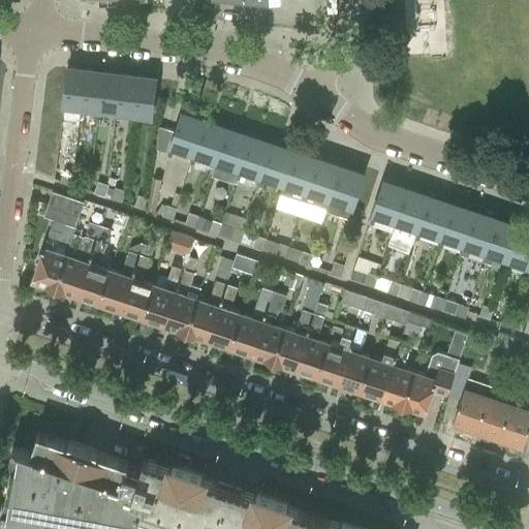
[(66,71),(62,103),(66,103),(80,105),(84,71),(66,69),(66,71)]
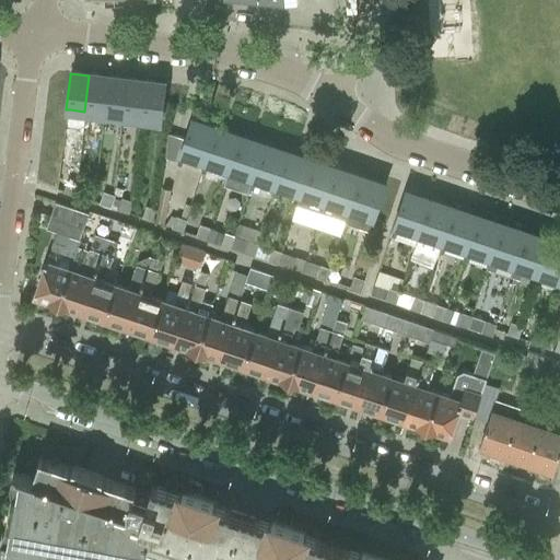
[(107,78),(89,76),(84,112),(103,114),(107,78)]
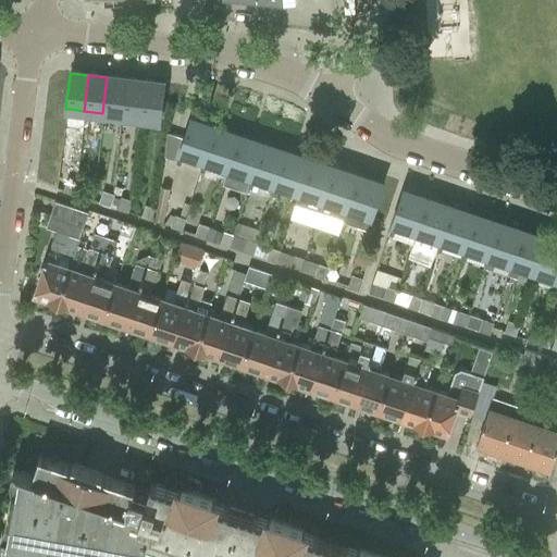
[(125,79),(107,77),(102,113),(121,115),(125,79)]
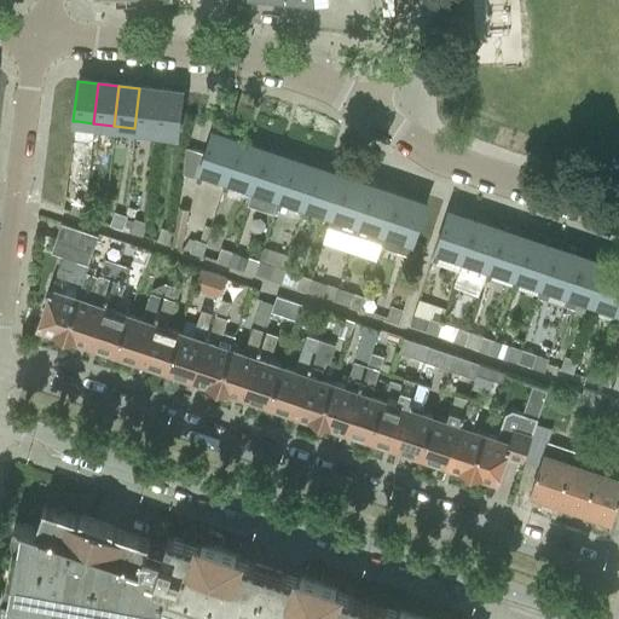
[(161,91),(139,88),(134,128),(155,131),(161,91)]
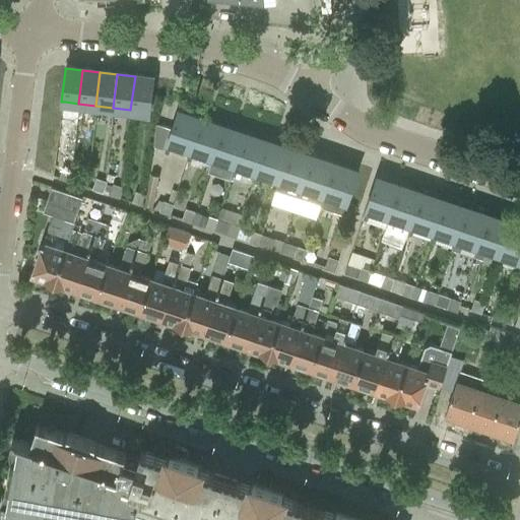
[(152,78),(135,76),(130,110),(148,112),(152,78)]
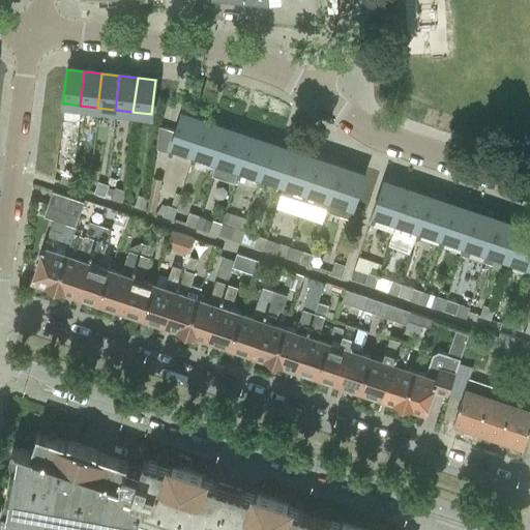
[(158,126),(155,150),(168,153),(170,148),(192,155),(204,119),(181,112),(176,127),(174,131),(158,126)]
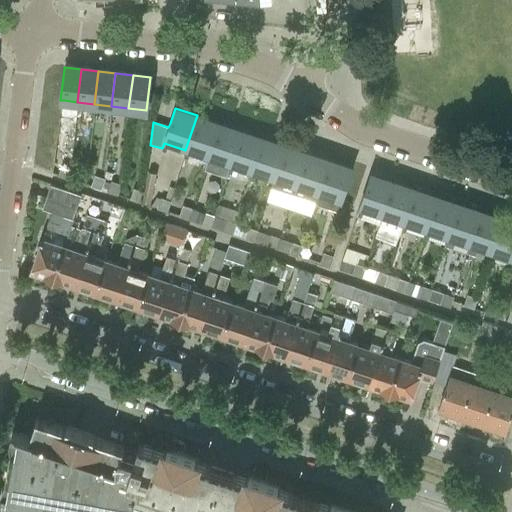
[(185,150),(207,158),(219,123),(197,115),(185,150)]
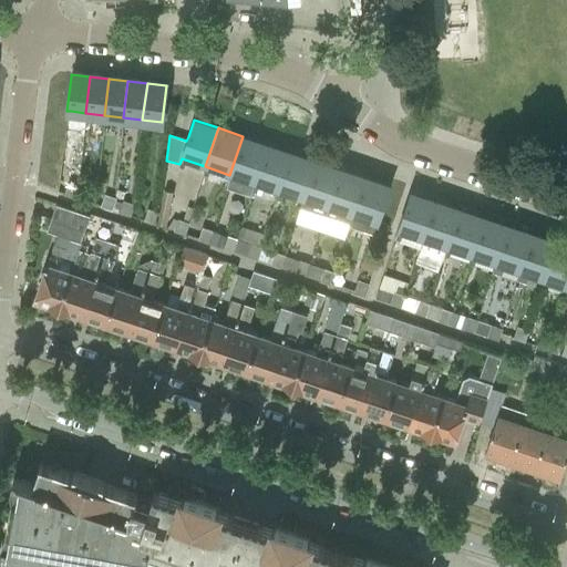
[(229,175),(225,187),(250,196),(254,183),(267,144),(243,136),(229,175)]
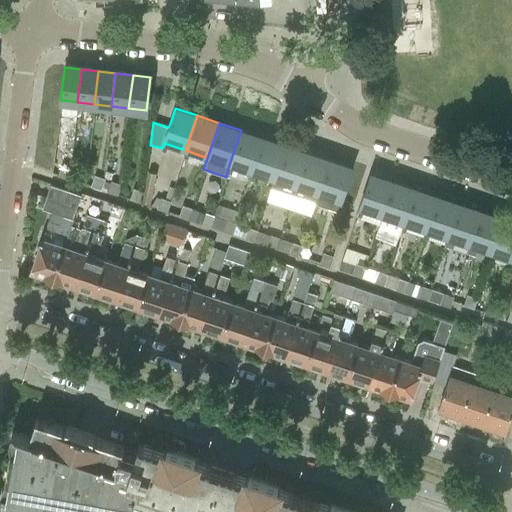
[(229,165),(251,173),(263,138),(241,130),(229,165)]
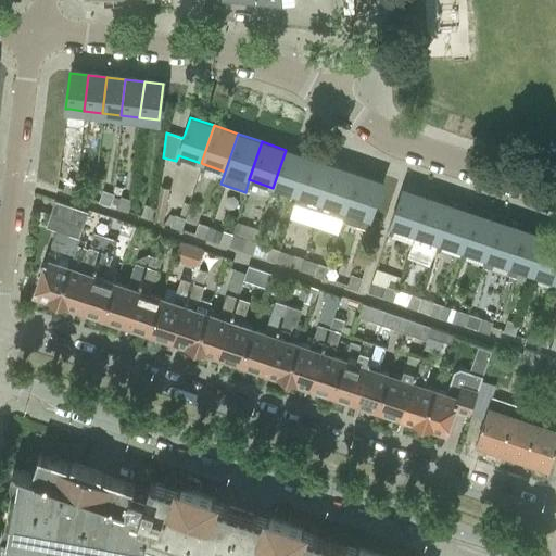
[(273,188),(297,196),(310,158),(286,150),(273,188)]
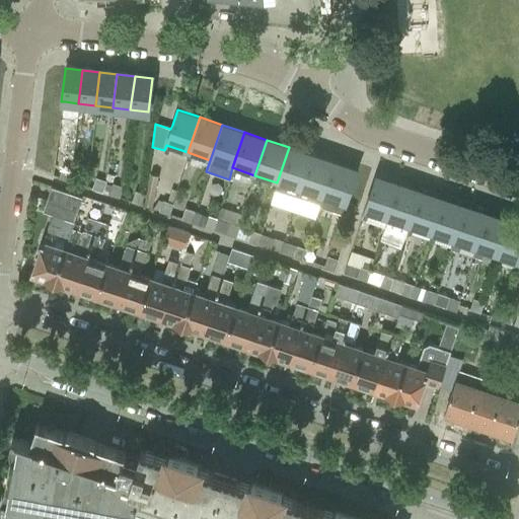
[(274,192),(296,200),(311,154),(289,147),(277,182),(274,192)]
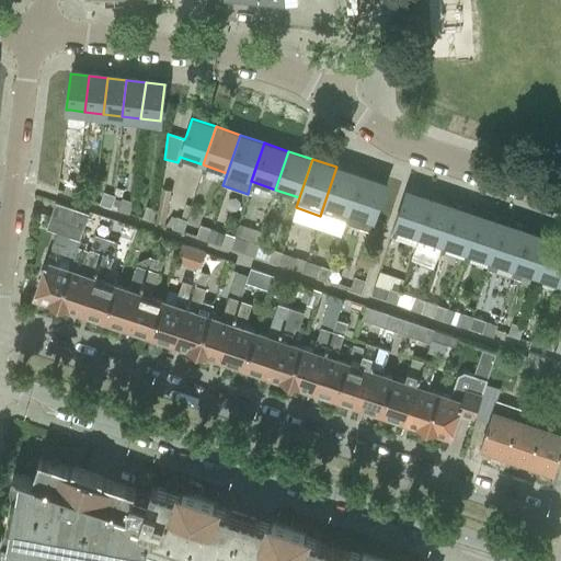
[(336,167),(320,216),(344,224),(347,214),(361,175),(336,167)]
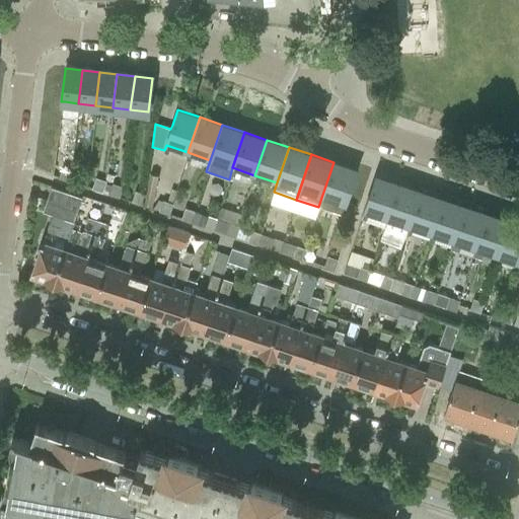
[(356,169),(334,162),(321,198),(345,205),(356,169)]
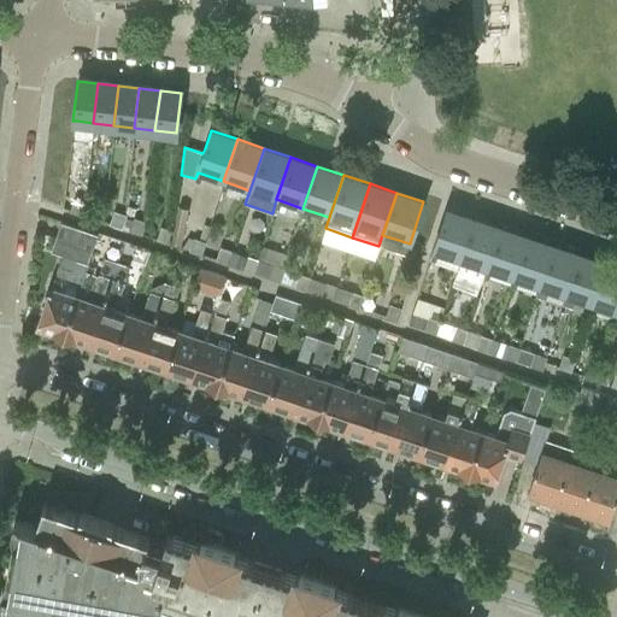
[(74,198),(69,212),(82,217),(87,203),(74,198)]
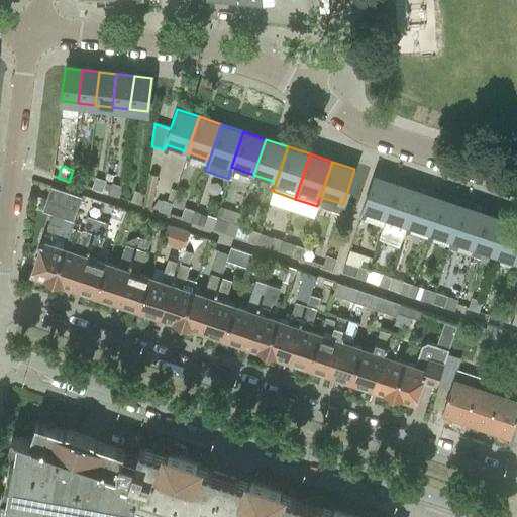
[(79,172),(75,184),(85,188),(89,176),(79,172)]
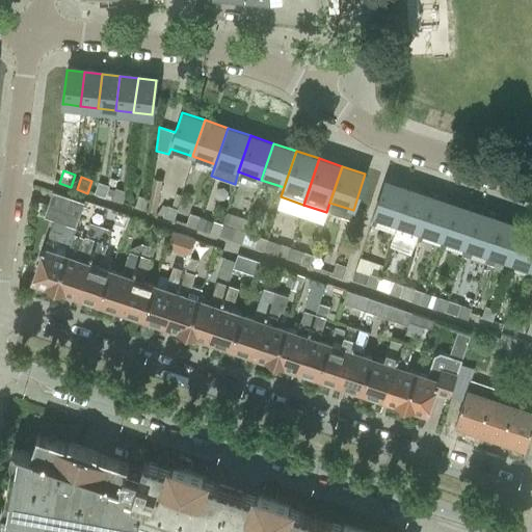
[(153,179),(147,211),(156,212),(162,181),(153,179)]
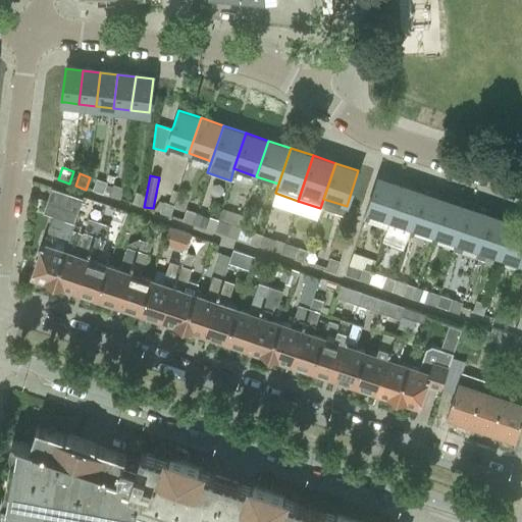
[(370,214),(388,220),(400,185),(377,177),(366,213),(370,214)]
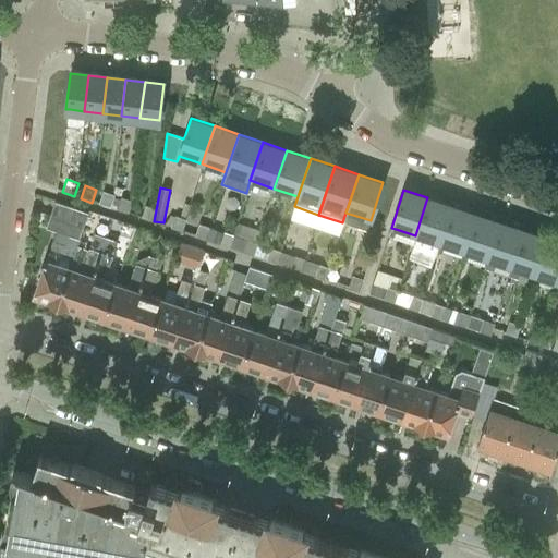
[(102,192),(98,205),(110,208),(114,195),(102,192)]
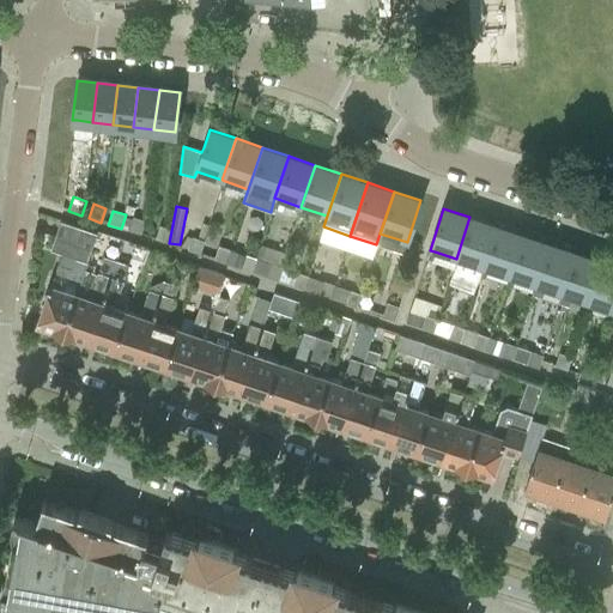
[(133,217),(128,231),(140,236),(145,222),(133,217)]
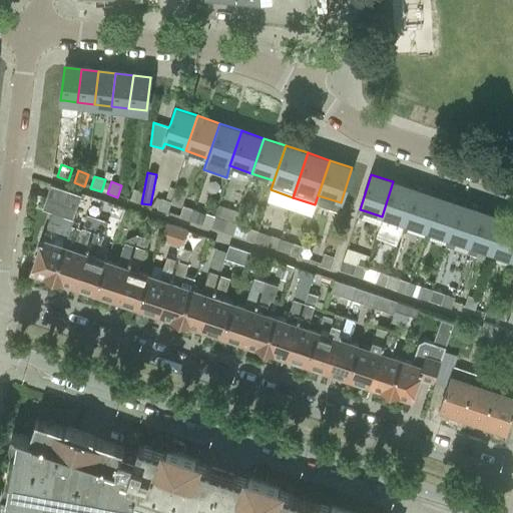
[(383,217),(376,237),(396,244),(404,224),(403,223),(415,189),(393,181),(382,216),(383,217)]
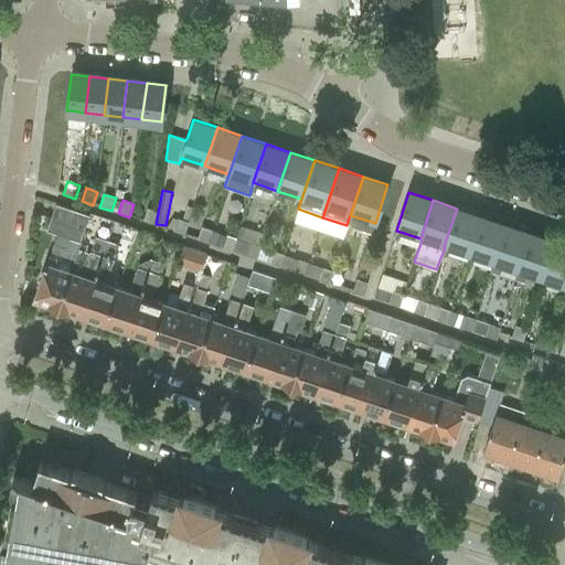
[(50,220),(83,231),(88,215),(55,204),(50,220)]
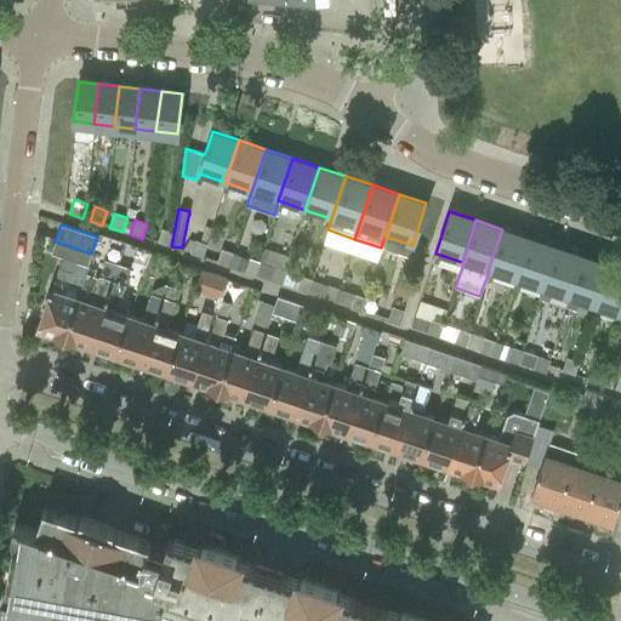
[(155,244),(167,249),(172,234),(160,229),(155,244)]
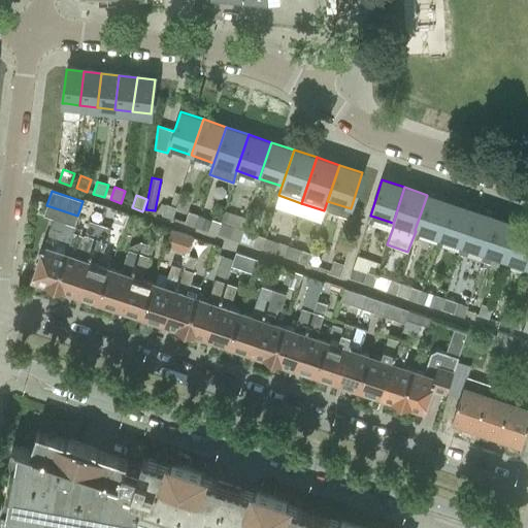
[(415,230),(438,238),(451,202),(427,195),(415,230)]
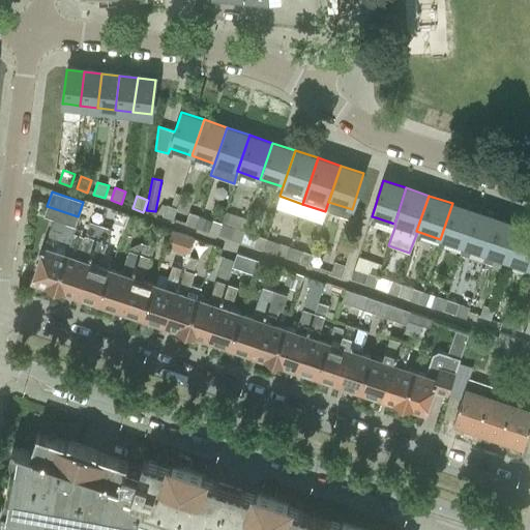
[(162,203),(155,213),(163,215),(166,205),(162,203)]
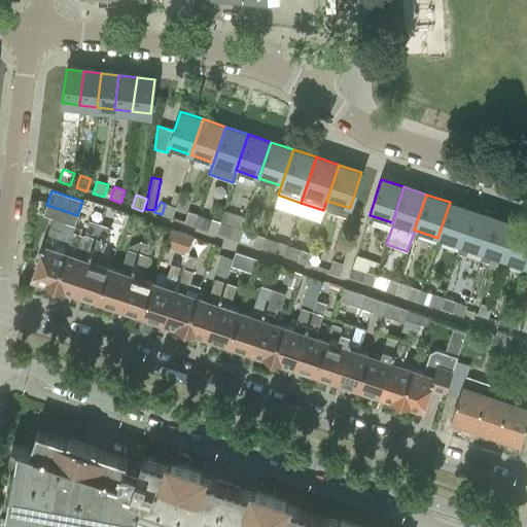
[(437,238),(459,245),(471,209),(450,202),(437,238)]
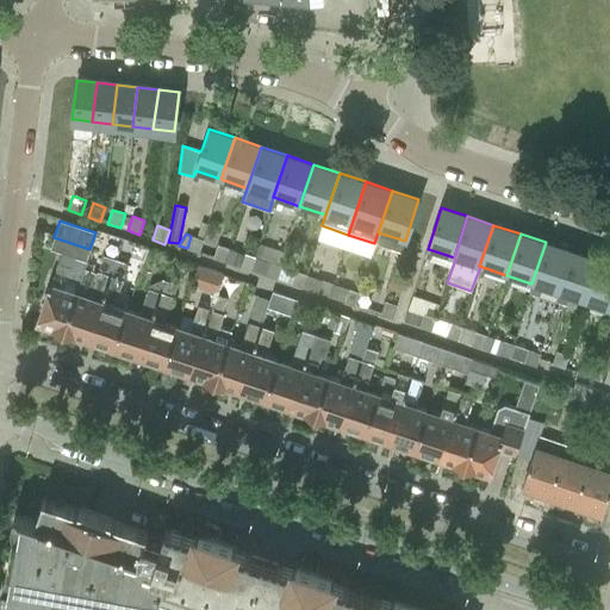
[(191,236),(187,248),(199,253),(204,240),(191,236)]
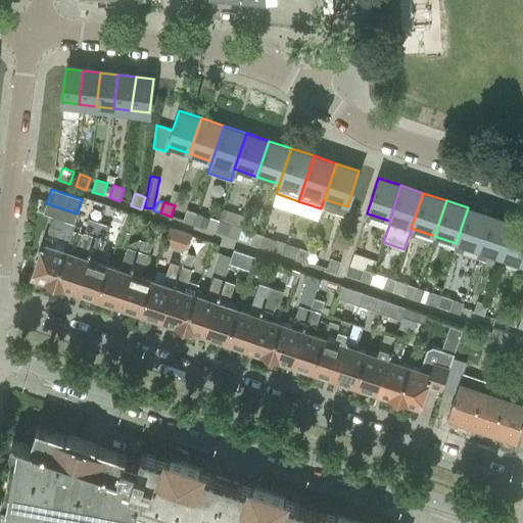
[(457,243),(455,251),(462,253),(465,246),(479,251),(491,216),(468,207),(456,243),(457,243)]
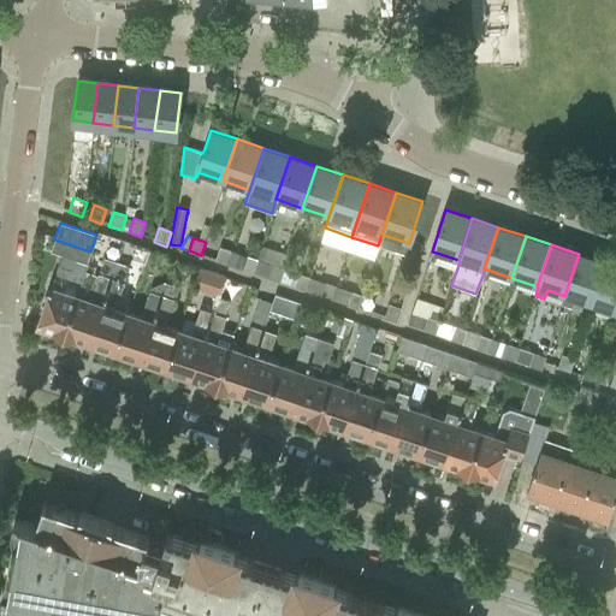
[(215,260),(214,261),(227,266),(227,265),(232,252),(219,247),(215,260)]
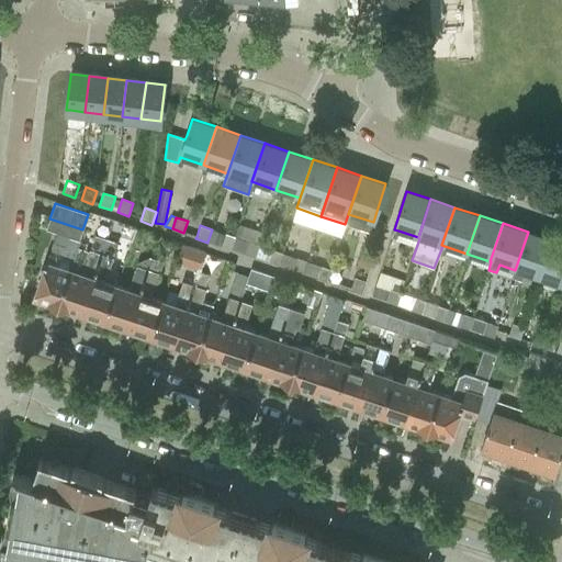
[(515,270),(512,278),(520,281),(524,272),(538,278),(551,239),(528,232),(515,270)]
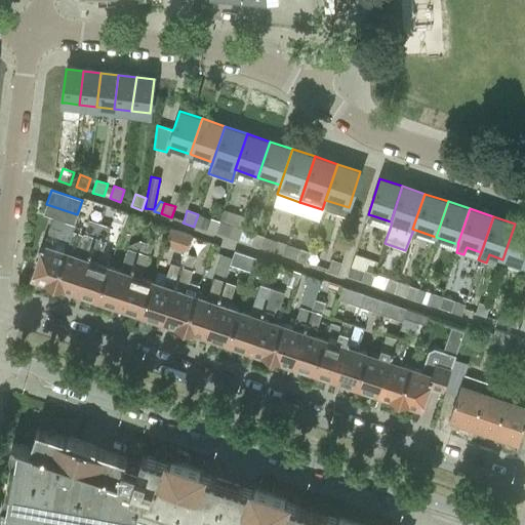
[(208,219),(205,229),(214,232),(217,220),(209,217),(208,219)]
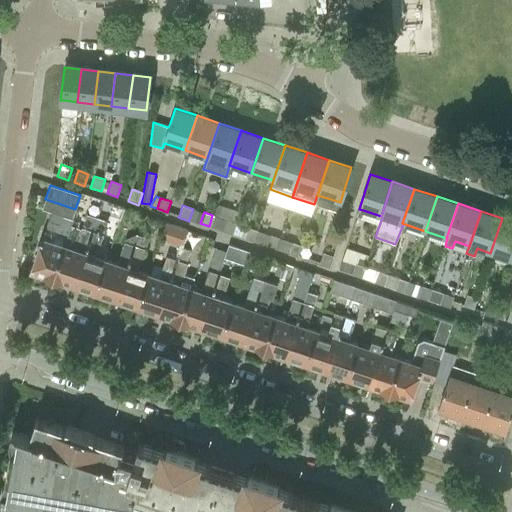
[(86,215),(82,227),(92,231),(93,231),(97,219),(86,215)]
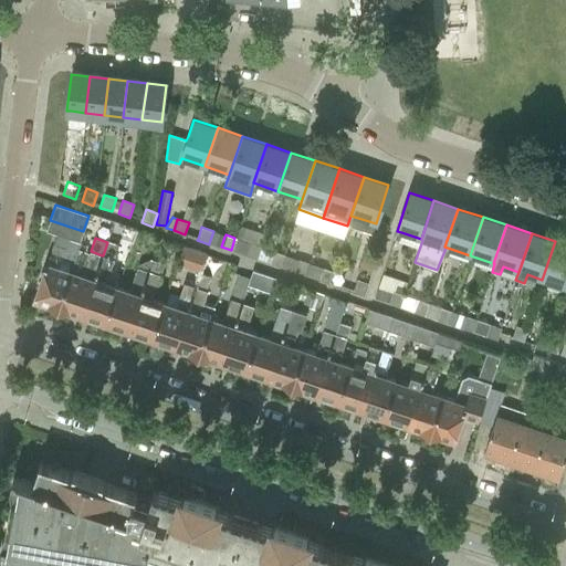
[(53,243),(34,299),(46,303),(48,306),(58,310),(71,270),(80,242),(67,239),(65,248),(53,243)]
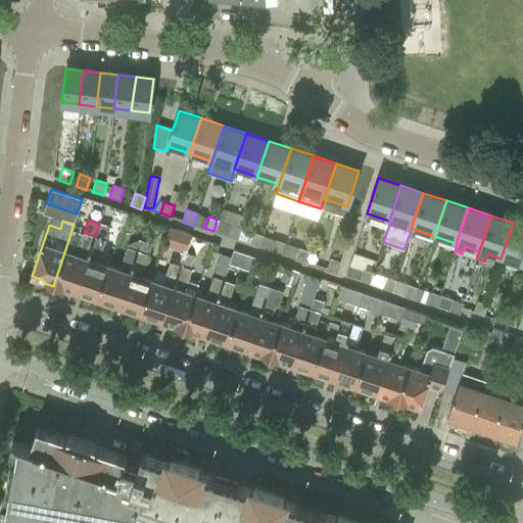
[(219,221),(215,232),(227,236),(231,225),(219,221)]
